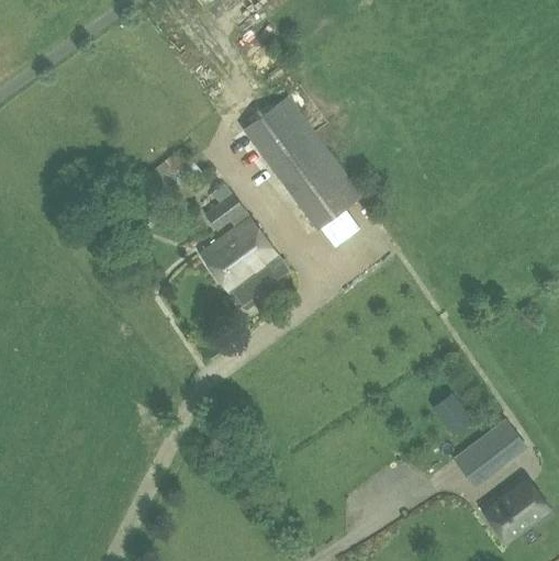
[(290,94),(244,130),(317,231),(365,195),(290,94)]
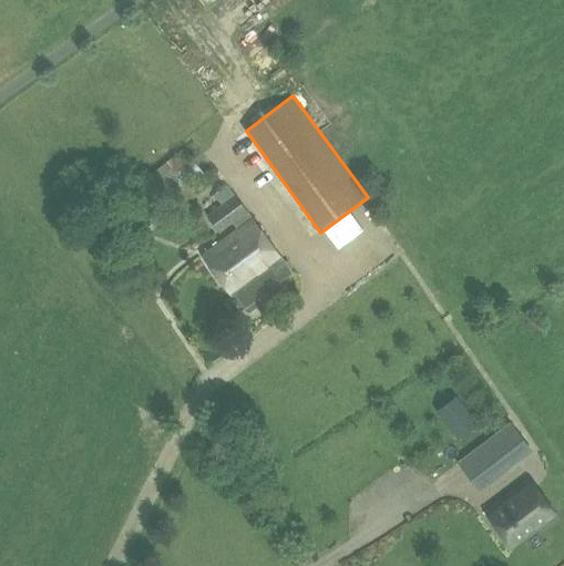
[(213,211),(208,214),(221,230),(234,220),(239,227),(253,216),(236,194),(223,203),(213,211)]
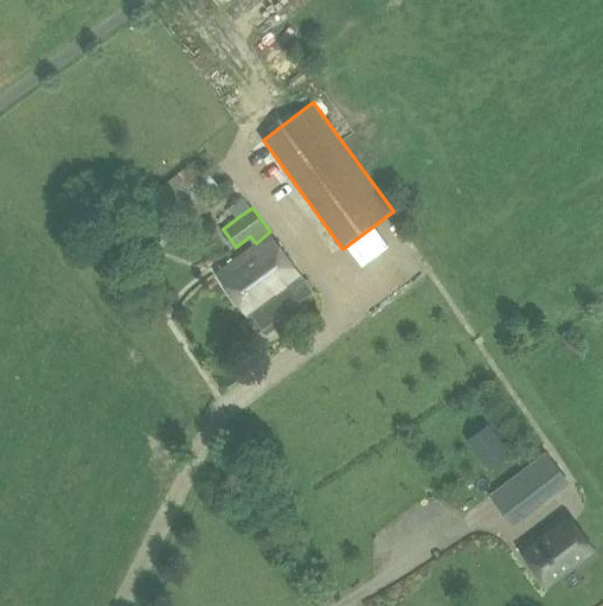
[(256,243),(217,272),(251,317),(261,329),(269,333),(280,325),(277,317),(314,288),(270,231),(256,243)]
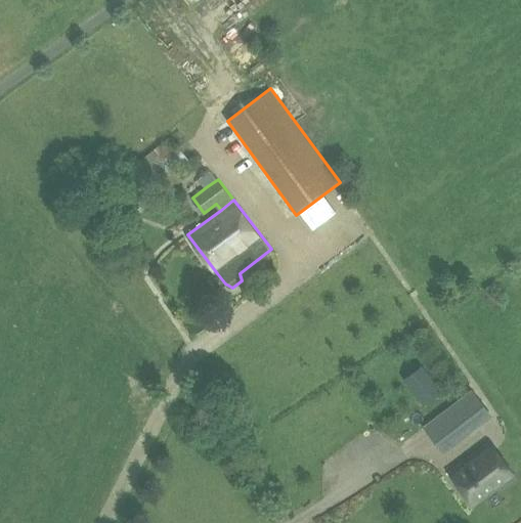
[(424,365),(406,378),(426,403),(443,390),(424,365)]
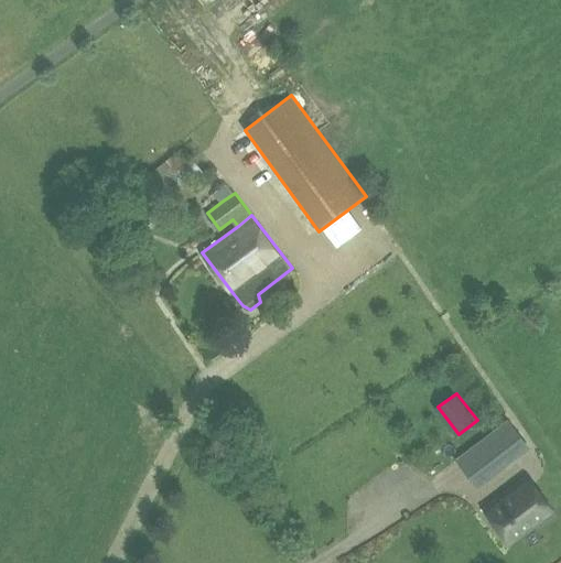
[(510,420),(478,445),(496,468),(516,453),(504,439),(516,429),(510,420)]
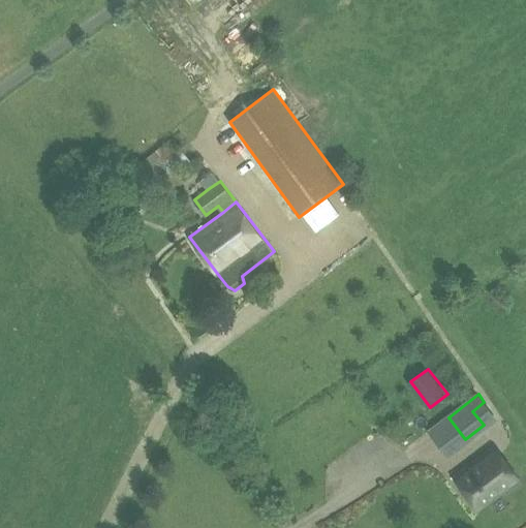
[(496,446),(456,476),(482,510),(504,492),(506,495),(523,483),(496,446)]
